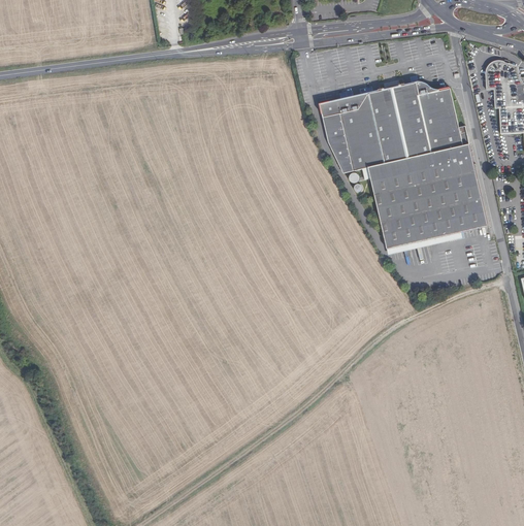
[(485,61),(485,89),(494,89),(494,88),(501,88),(501,80),(508,80),(508,81),(515,81),(515,61),(485,61)]
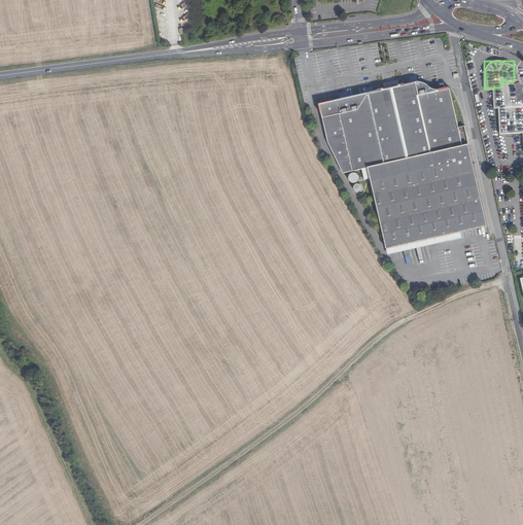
[(516,99),(522,98),(522,91),(521,91),(521,83),(517,83),(517,81),(512,81),(512,85),(506,85),(506,90),(511,90),(511,88),(514,88),(514,95),(516,94),(516,99)]
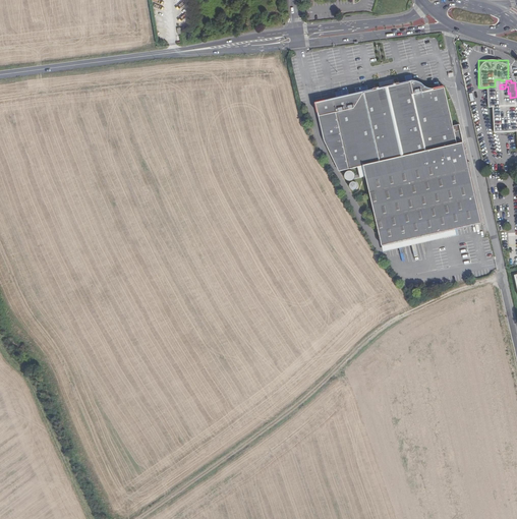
[(378,88),(378,87),(377,88),(370,88),(371,89),(312,101),(321,138),(336,170),(355,167),(357,176),(364,175),(380,243),(480,223),(459,124),(451,126),(442,87),(432,89),(428,90),(425,89),(423,89),(421,87),(419,85),(416,83),(413,82),(406,81),(398,83),(398,82),(393,83),(392,83),(392,84),(378,88)]
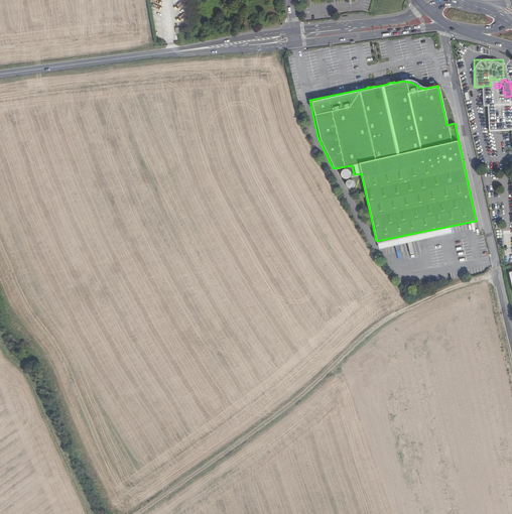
[(467,88),(460,90),(462,98),(469,96),(467,88)]
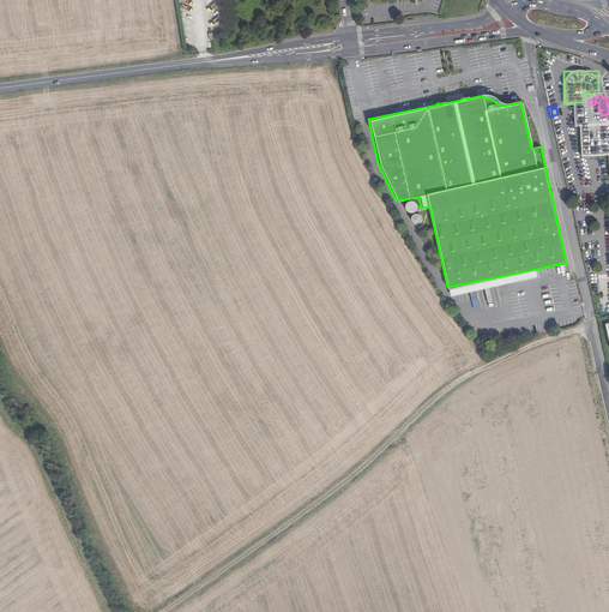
[(420,220),(415,211),(409,215),(412,223),(420,220)]
